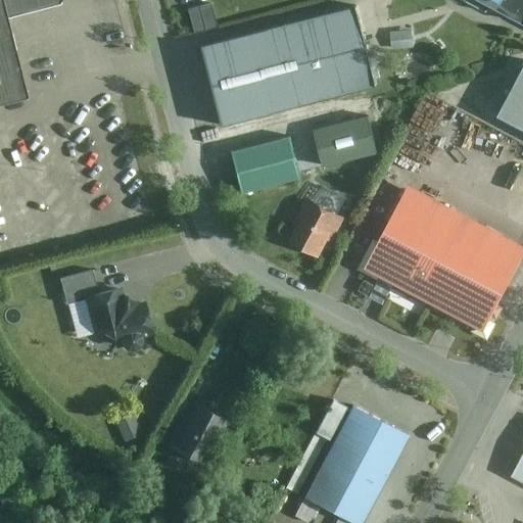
[(0,0),(0,104),(29,97),(11,18),(63,3),(63,0),(0,0)]
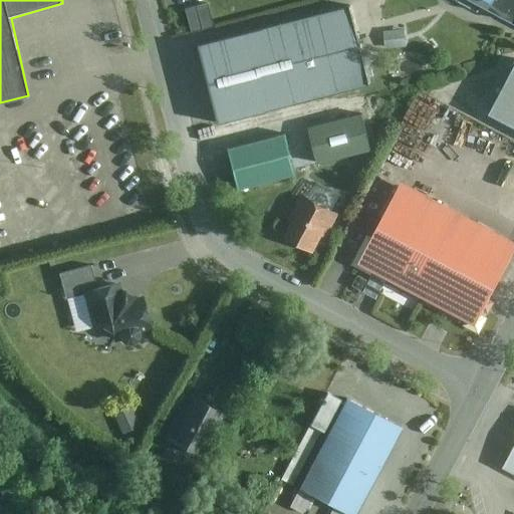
[(356,0),(339,0),(198,38),(216,116),(374,73),(356,0)]
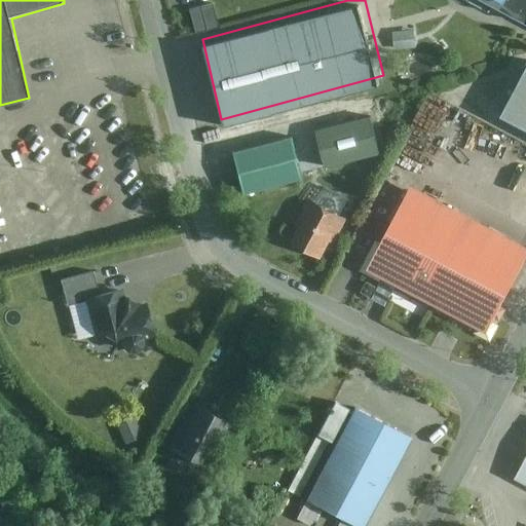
[(525,0),(479,0),(525,24),(525,0)]
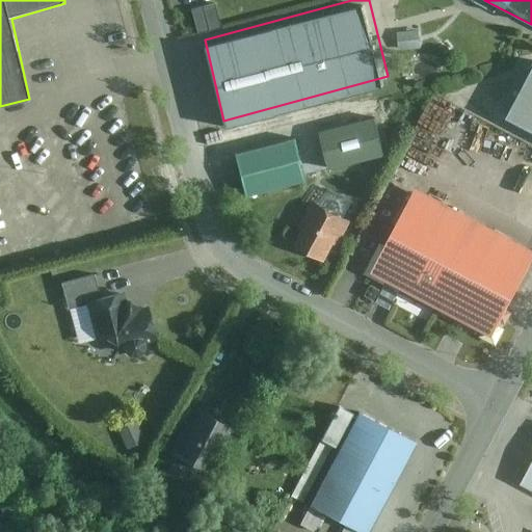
[(214,5),(189,10),(194,34),(219,28),(214,5)]
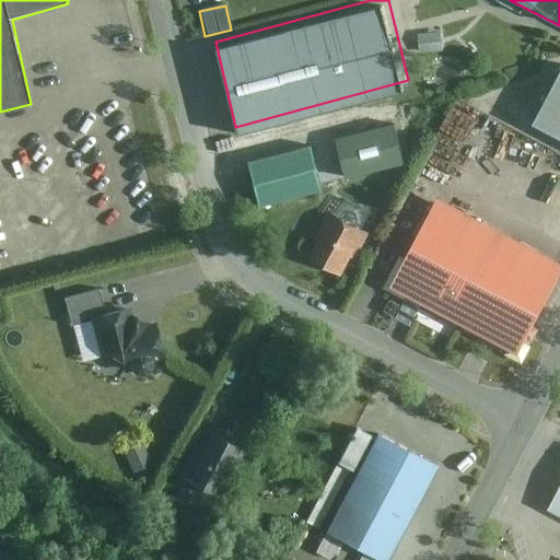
[(559,76),(533,126),(559,140),(559,76)]
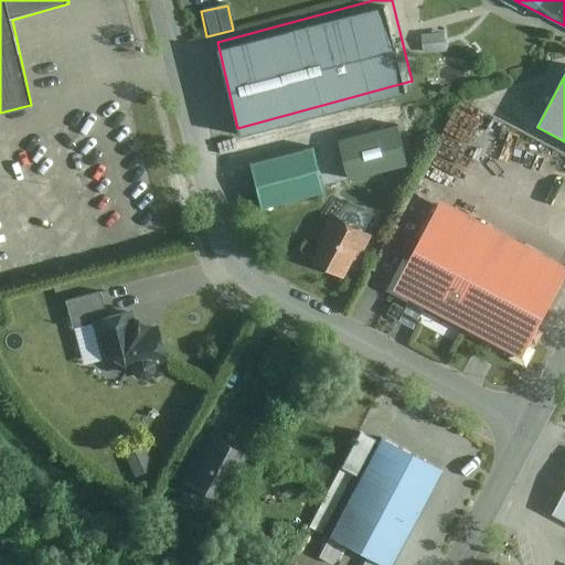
[(259,211),(324,193),(312,150),(248,167),(259,211)]
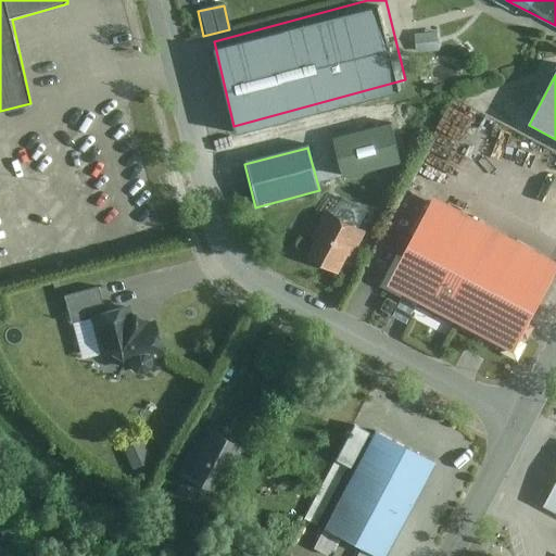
[(555,262),(436,199),(388,288),(514,355),(555,274),(555,262)]
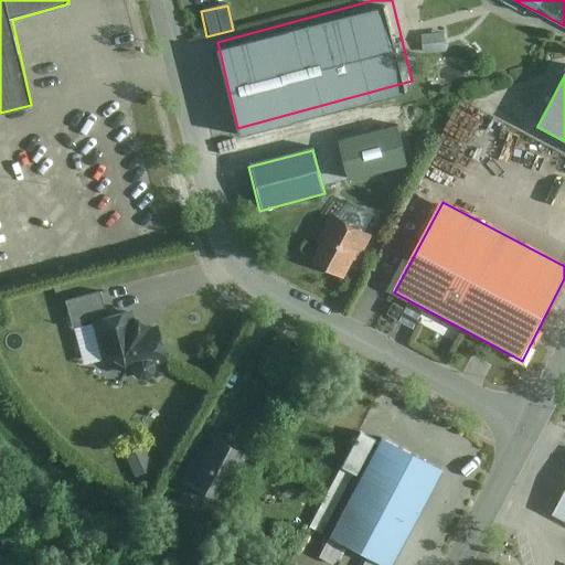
[(359,264),(371,238),(331,215),(316,242),(321,244),(311,263),(344,279),(354,262),(359,264)]
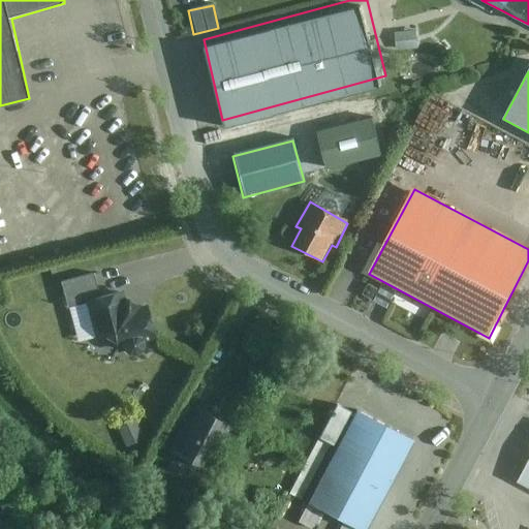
[(102,300),(95,276),(62,283),(69,309),(89,305),(99,344),(110,341),(129,352),(130,355),(133,360),(138,359),(146,358),(149,352),(150,347),(157,345),(149,307),(139,308),(124,294),(102,300)]
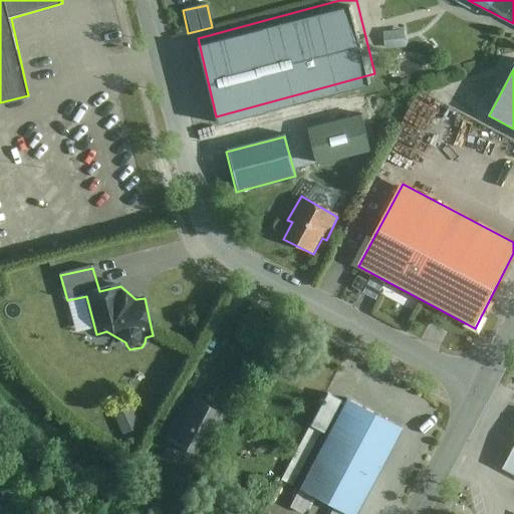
[(357,270),(348,292),(363,298),(372,276),(357,270)]
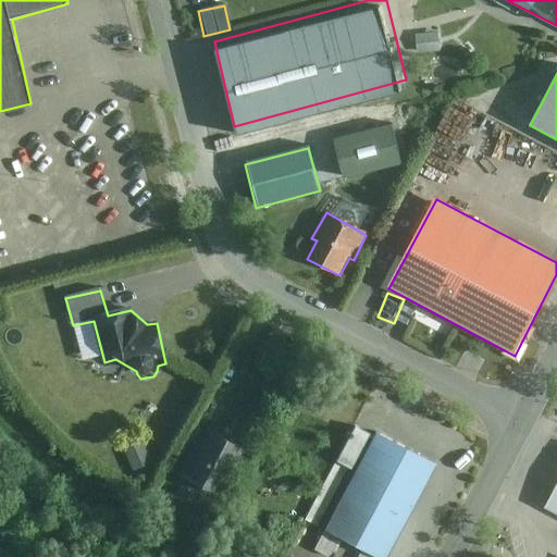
[(388,556),(437,469),(357,425),(306,522),(326,533),(317,553),(325,556),(331,556),(341,541),(363,552),(360,556),(388,556)]
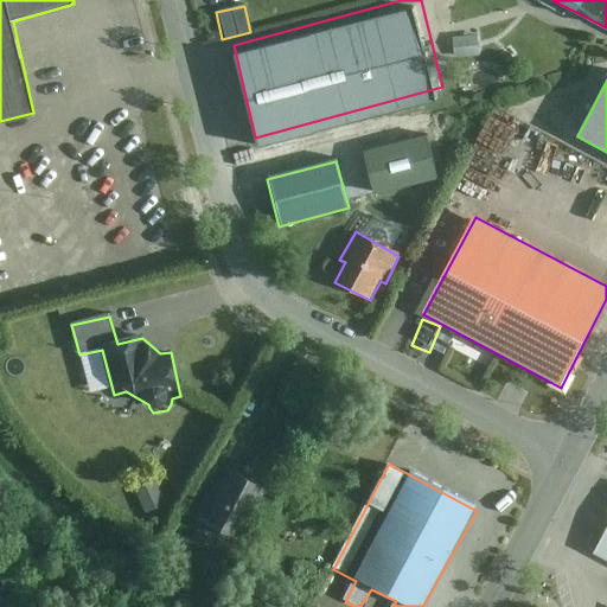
[(244,545),(273,493),(224,467),(196,518),(244,545)]
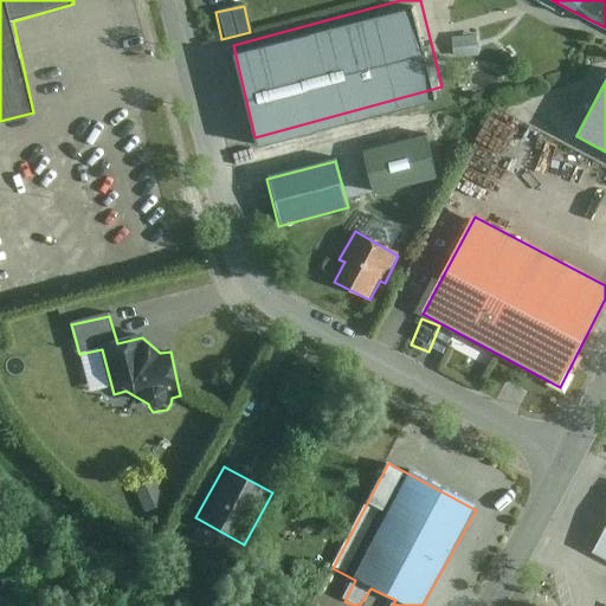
[(605,605),(605,509),(588,542),(605,550),(605,605)]
